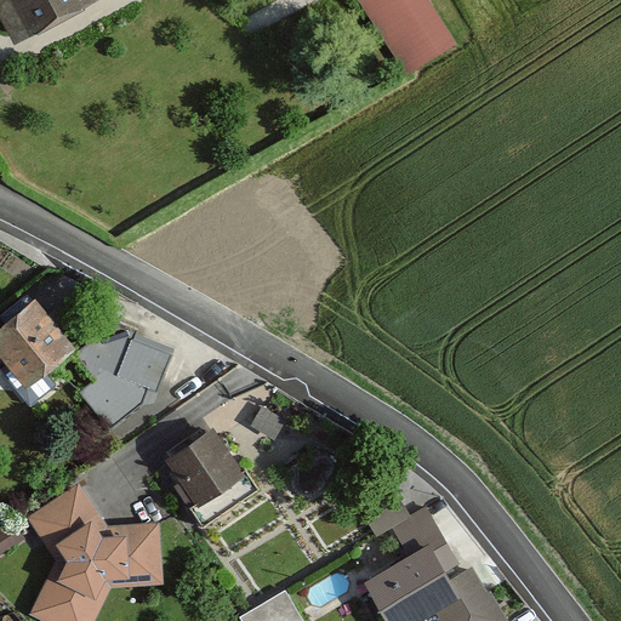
[(0,0),(0,26),(5,36),(79,0),(0,0)]
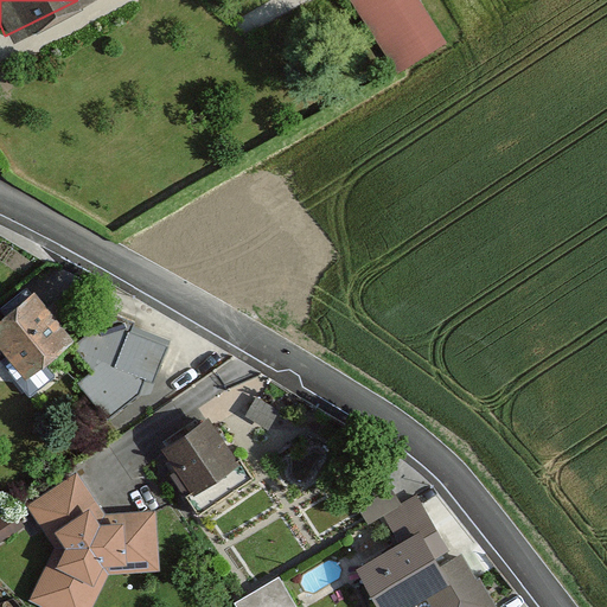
[(416,0),(346,0),(393,75),(443,43),(416,0)]
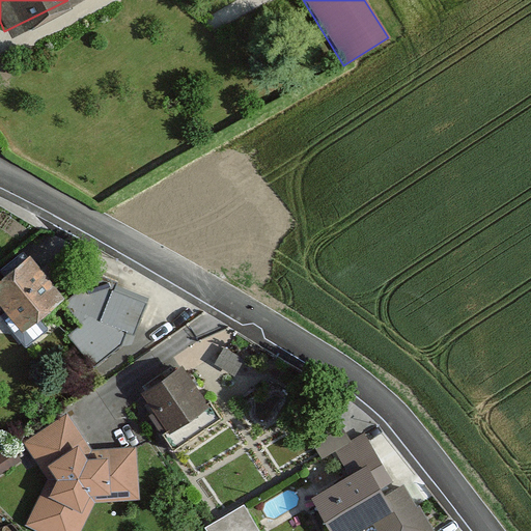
[(0,303),(18,326),(61,295),(26,253),(0,275),(0,303)]
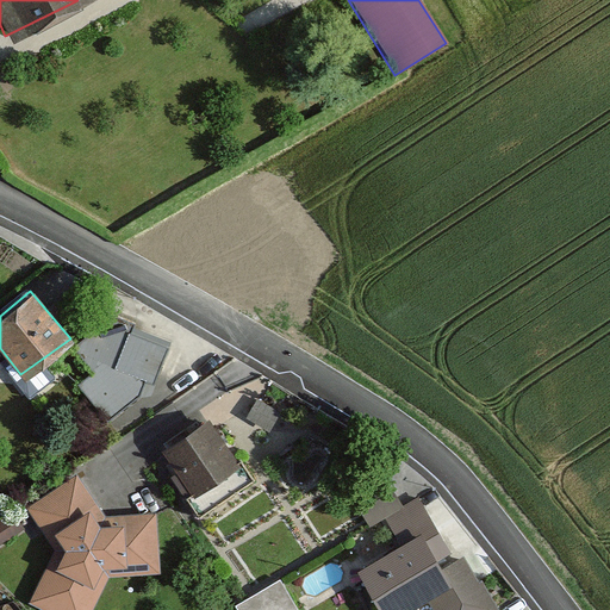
[(109,317),(75,346),(100,375),(80,388),(113,425),(157,386),(168,342),(136,325),(109,317)]
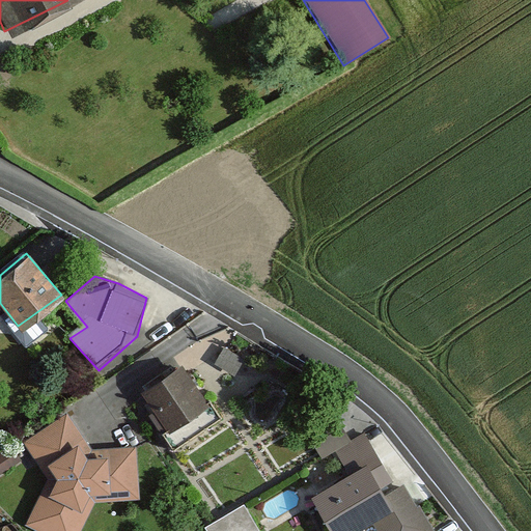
[(188,366),(142,394),(168,436),(214,409),(188,366)]
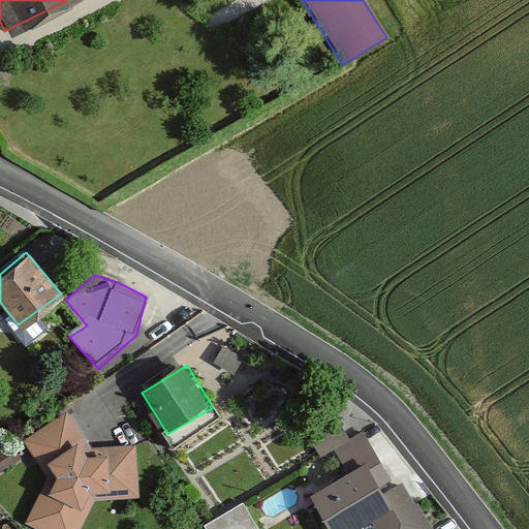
[(66,412),(23,440),(49,478),(26,525),(33,528),(81,528),(94,501),(137,498),(133,444),(90,448),(66,412)]
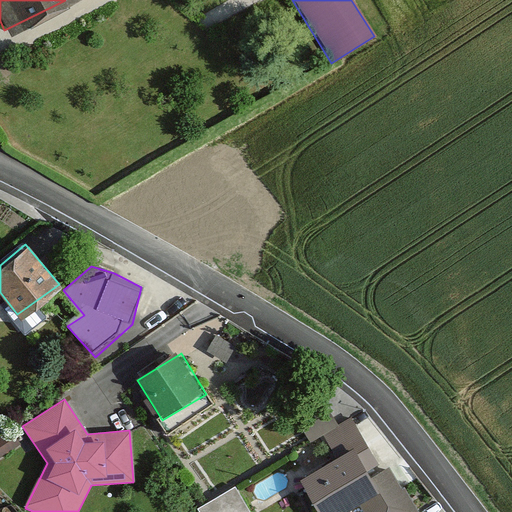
[(350,419),(323,434),(332,456),(355,444),(369,470),(380,460),(350,419)]
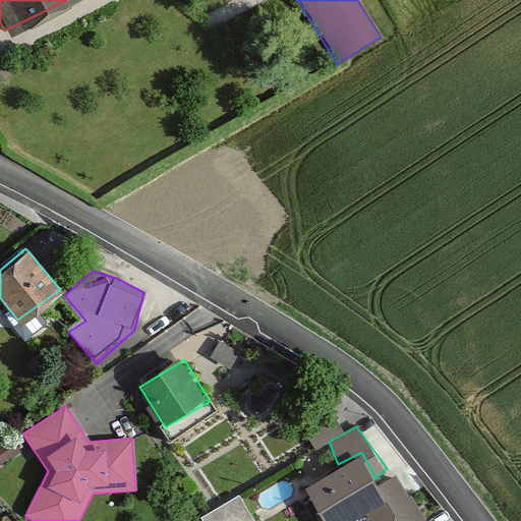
[(338,464),(307,479),(327,520),(347,520),(362,513),(386,499),(381,488),(375,478),(361,452),(338,464)]
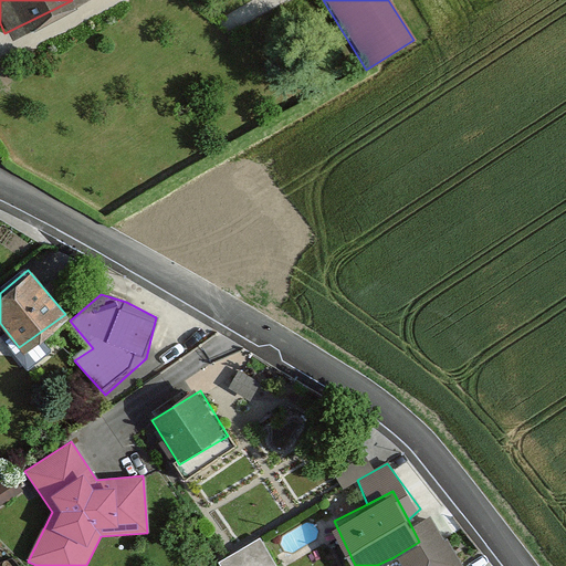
[(419,542),(394,557),(399,565),(467,565),(431,519),(413,531),(419,542)]
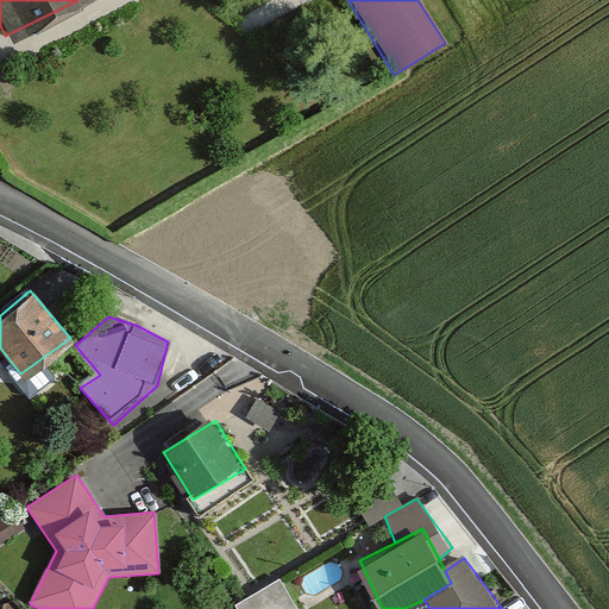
[(297,608),(282,582),(240,606),(243,608),(297,608)]
